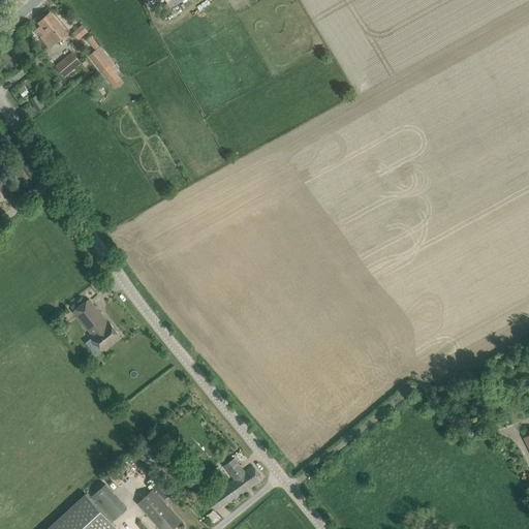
[(35,30),(51,48),(67,33),(51,12),(39,22),(41,25),(35,30)]
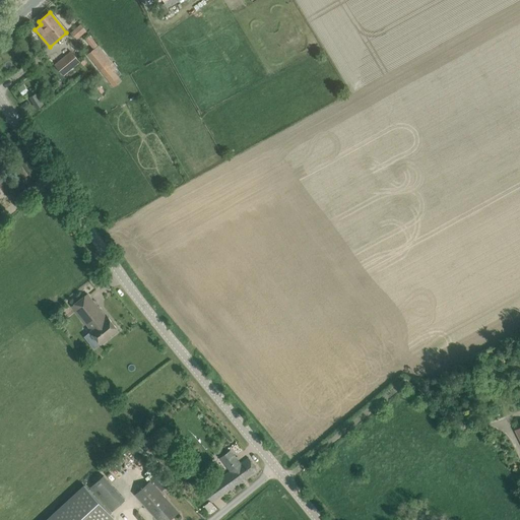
[(80,24),(75,29),(80,36),(86,30),(80,24)]
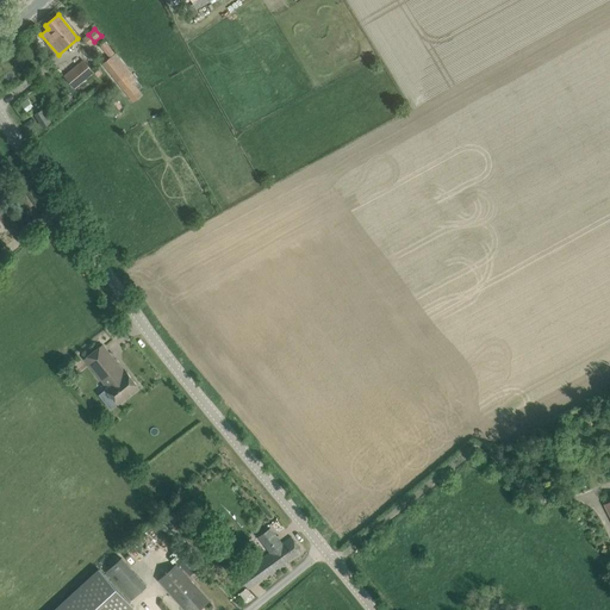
[(106,42),(101,47),(110,56),(114,53),(106,42)]
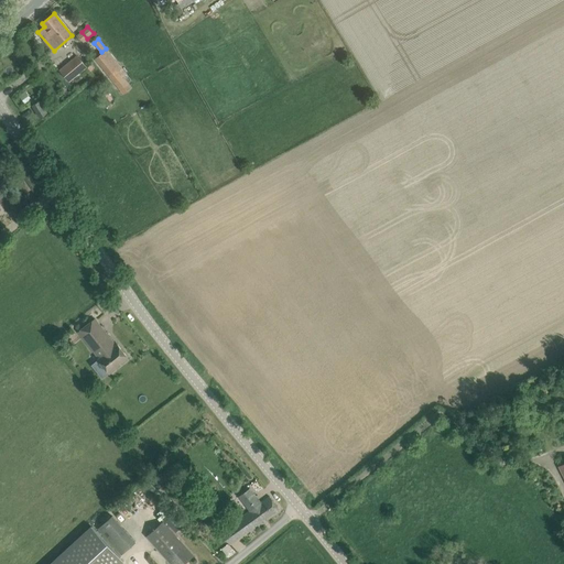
[(104,53),(96,60),(123,94),(131,87),(123,77),(104,53)]
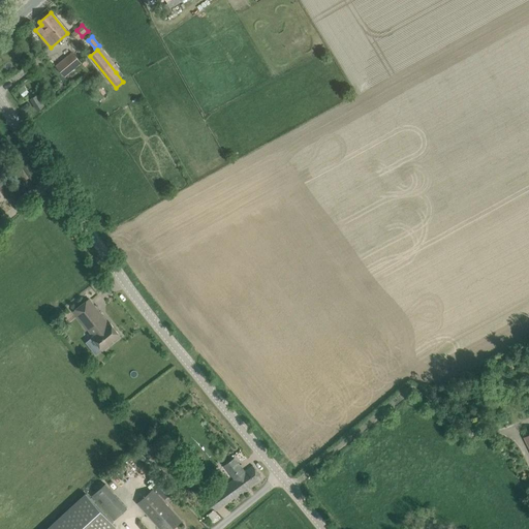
[(57,66),(66,76),(83,62),(72,52),(57,66)]
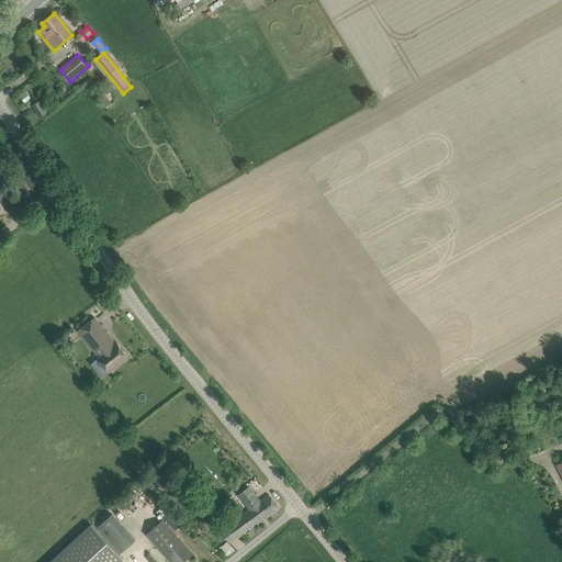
[(25,90),(19,96),(26,103),(33,98),(25,90)]
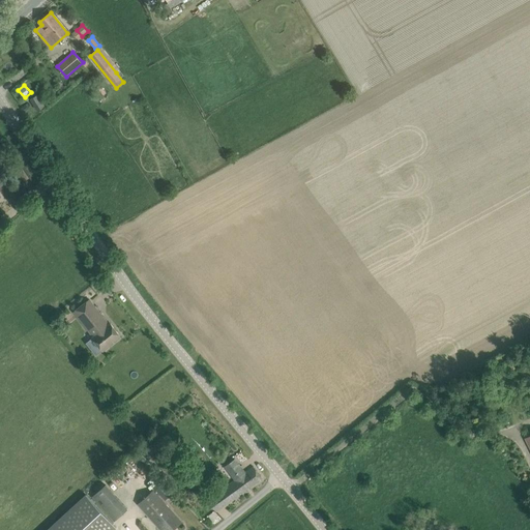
[(31,98),(38,110),(45,106),(37,94),(31,98)]
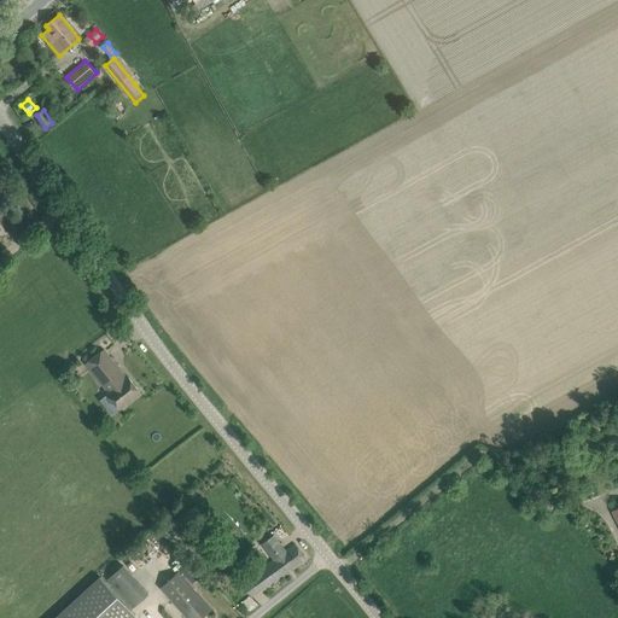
[(105,349),(86,363),(109,394),(109,395),(118,408),(120,408),(132,400),(141,392),(129,377),(128,378),(105,349)]
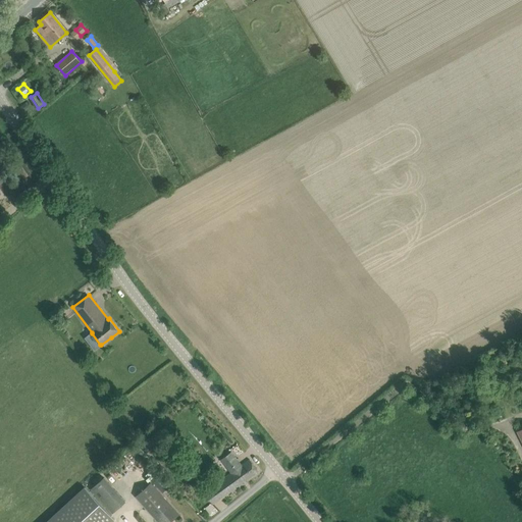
[(165,424),(151,437),(156,444),(171,431),(165,424)]
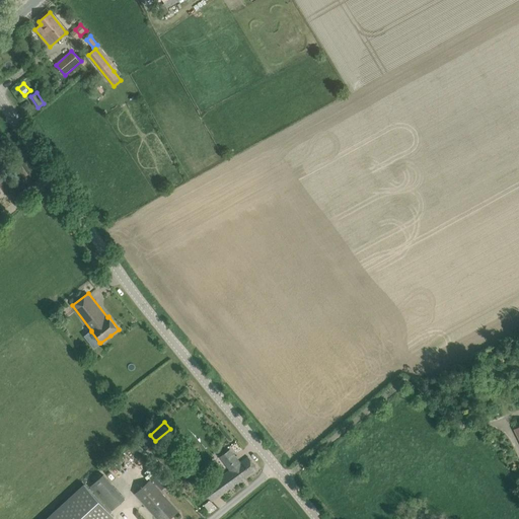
[(230,469),(203,490),(213,501),(257,468),(248,456),(240,462),(230,449),(222,455),(220,456),(230,469)]
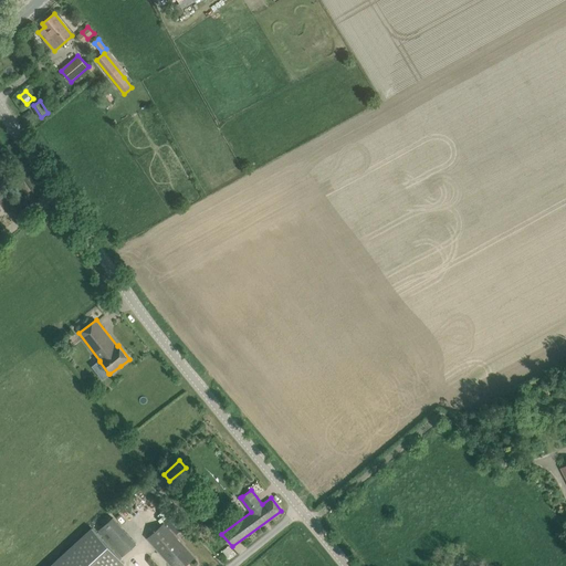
[(208,502),(202,509),(210,515),(216,510),(208,502)]
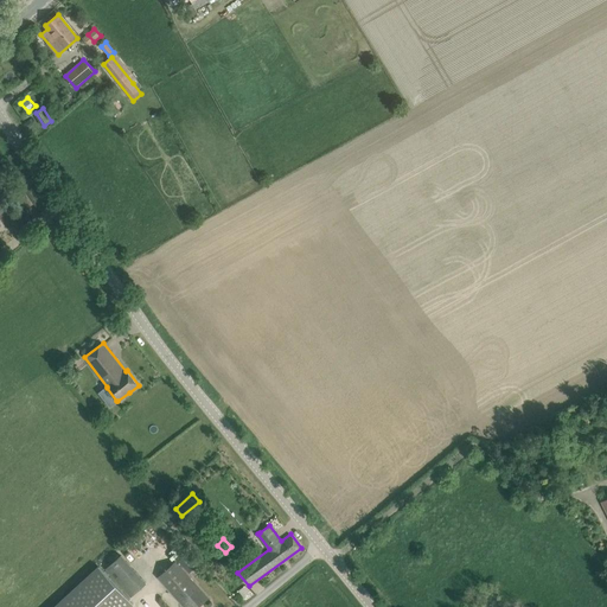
[(186,554),(179,561),(190,573),(197,566),(186,554)]
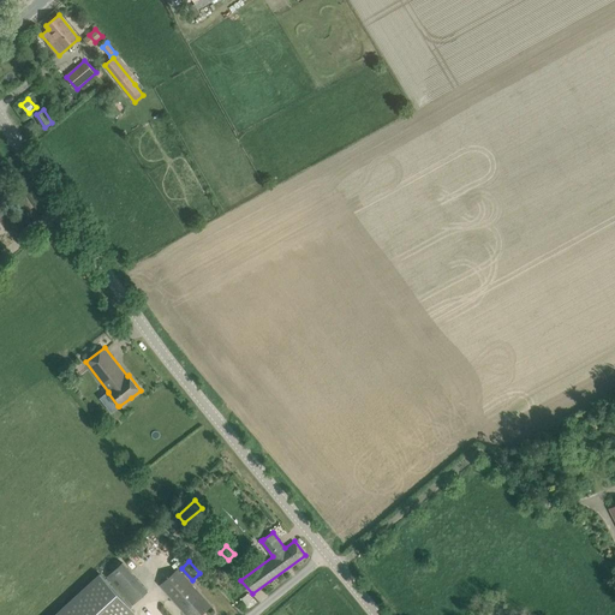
[(108,577),(132,604),(148,590),(123,562),(108,577)]
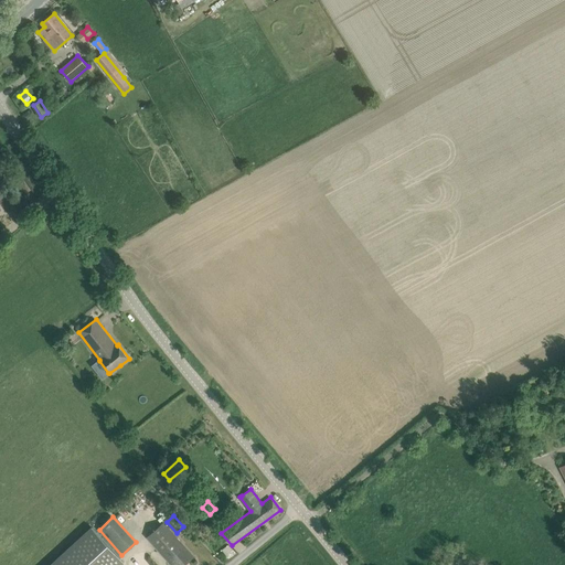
[(147,537),(161,553),(172,564),(183,564),(194,556),(163,523),(147,537)]
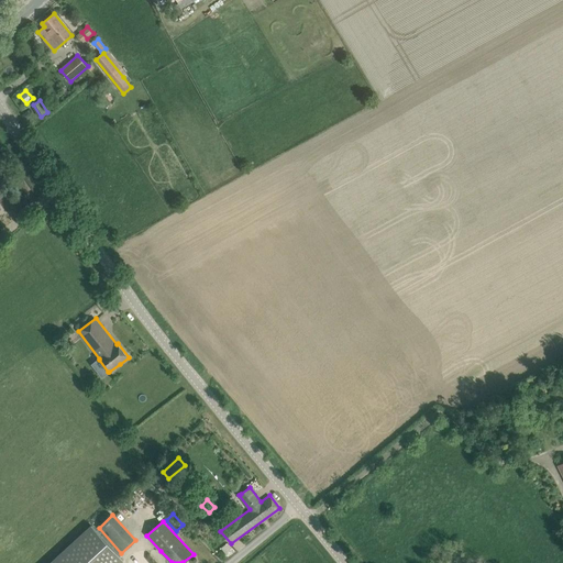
[(92,525),(50,562),(120,562),(124,560),(92,525)]
